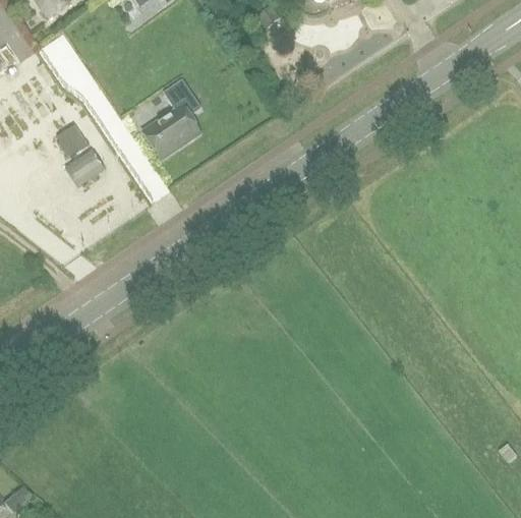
[(33,0),(48,18),(72,0),(33,0)]
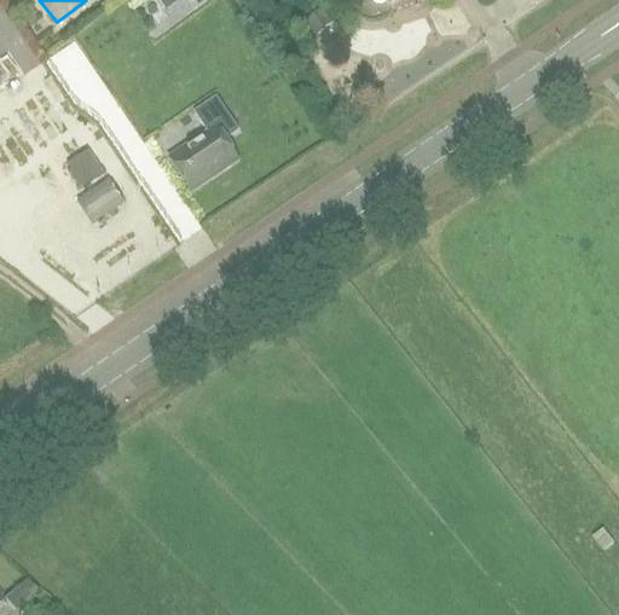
[(265,3),(262,0),(233,0),(247,17),(265,3)]
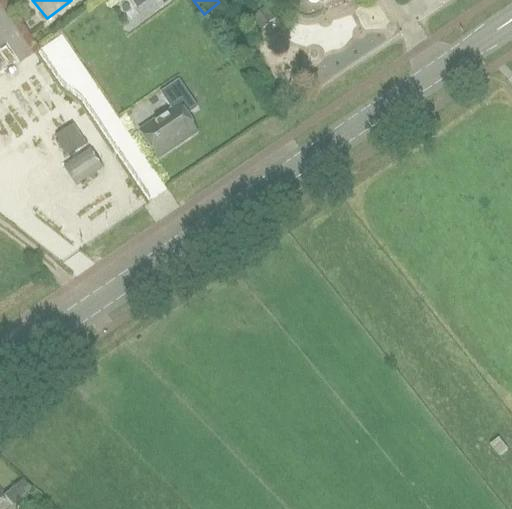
[(263,25),(274,16),(264,4),(253,13),(263,25)]
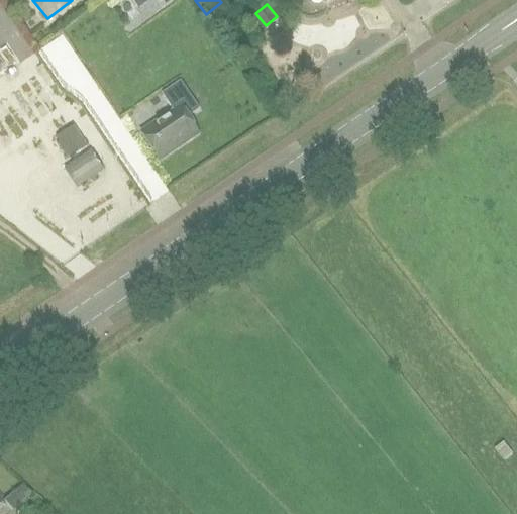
[(24,22),(15,27),(32,60),(42,55),(24,22)]
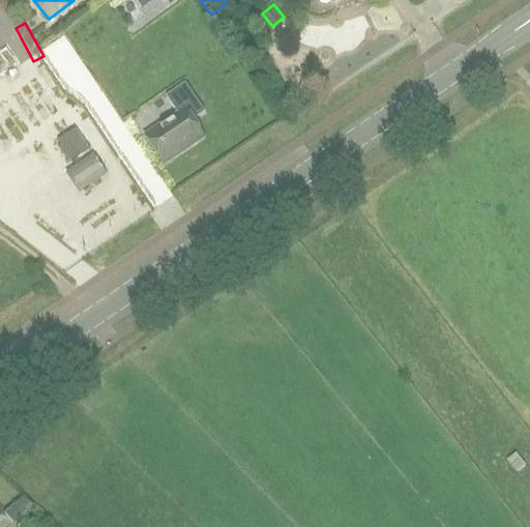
[(177,111),(145,133),(165,162),(204,135),(193,118),(205,110),(185,80),(166,93),(177,111)]
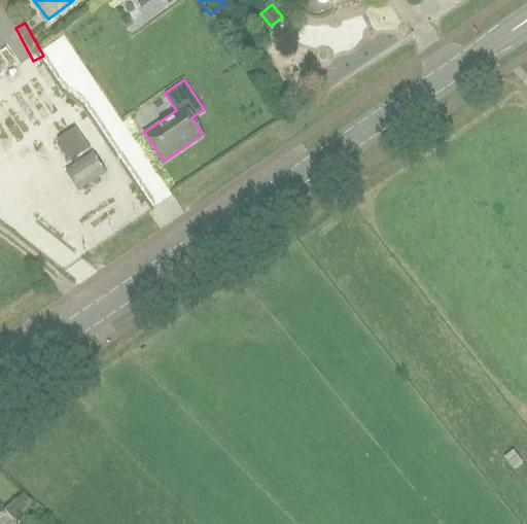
[(74,147),(94,138),(83,116),(64,127),(74,147)]
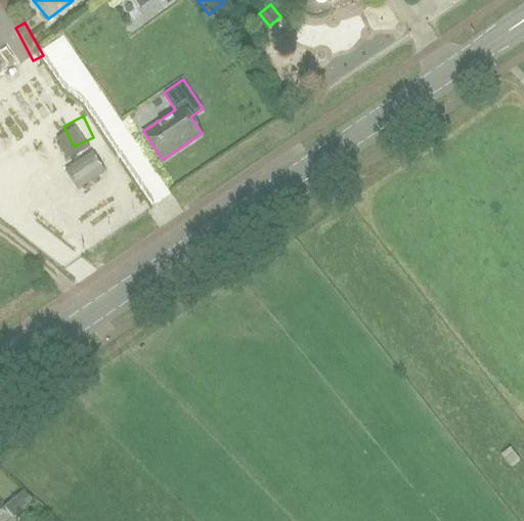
[(79,188),(107,168),(103,162),(101,164),(96,157),(99,155),(94,147),(64,169),(79,188)]
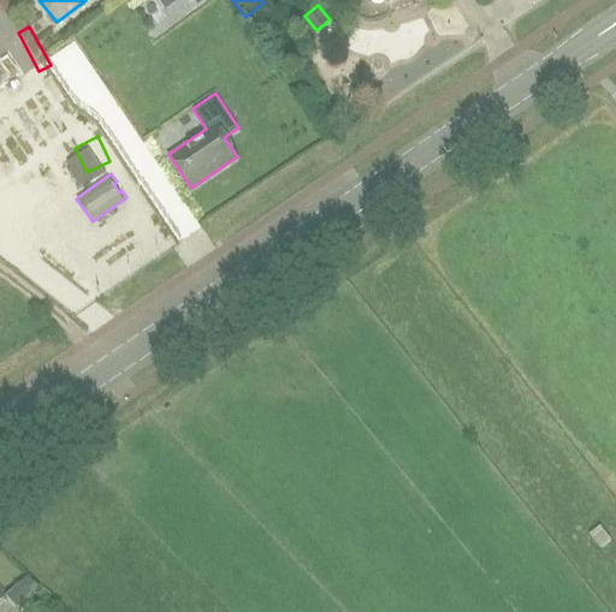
[(615,517),(610,510),(598,518),(610,533),(615,528),(615,517)]
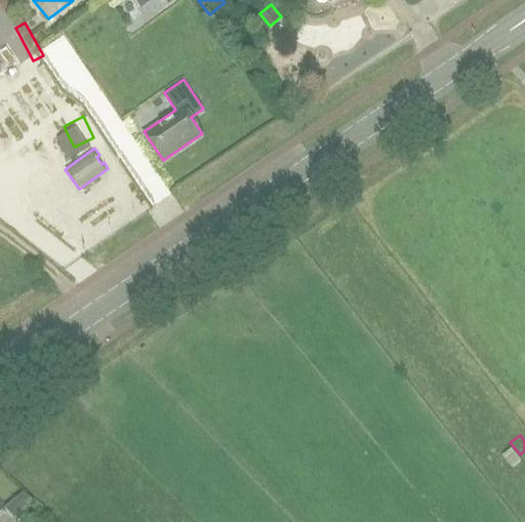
[(13,517),(33,499),(25,489),(4,507),(13,517)]
